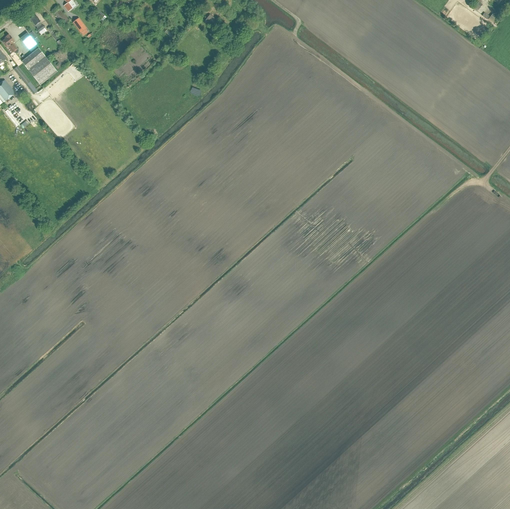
[(65,0),(66,1),(62,3),(66,8),(71,5),(69,2),(72,0),(65,0)]
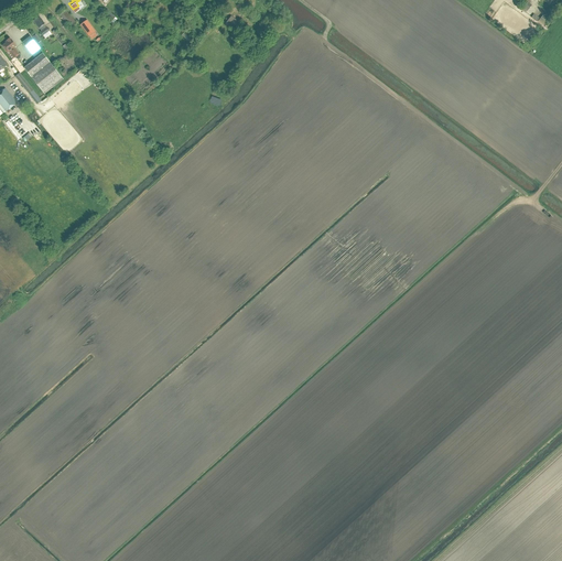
[(520,3),(519,7),(523,10),(529,2),(527,0),(522,0),(520,3)]
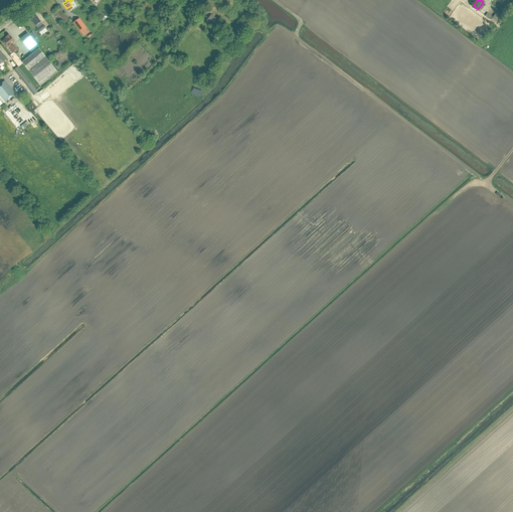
[(68,18),(58,6),(52,11),(62,23),(68,18)]
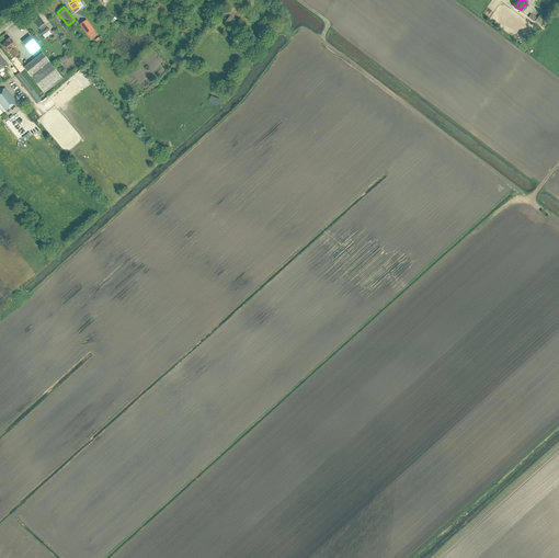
[(43,21),(37,13),(31,18),(36,25),(40,29),(38,29),(41,33),(47,27),(44,24),(42,22),(43,21)]
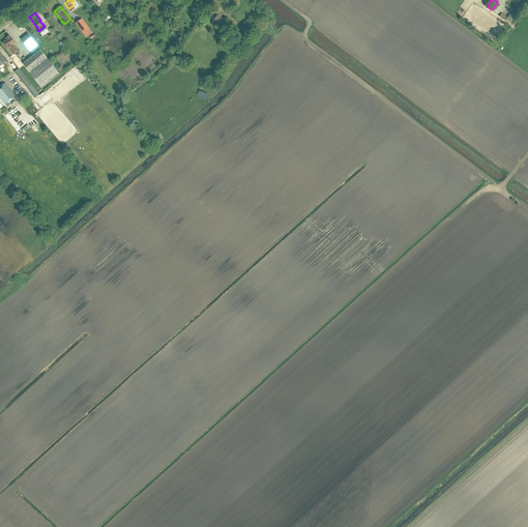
[(215,21),(213,23),(217,26),(223,19),(215,12),(211,18),(214,20),(215,21)]
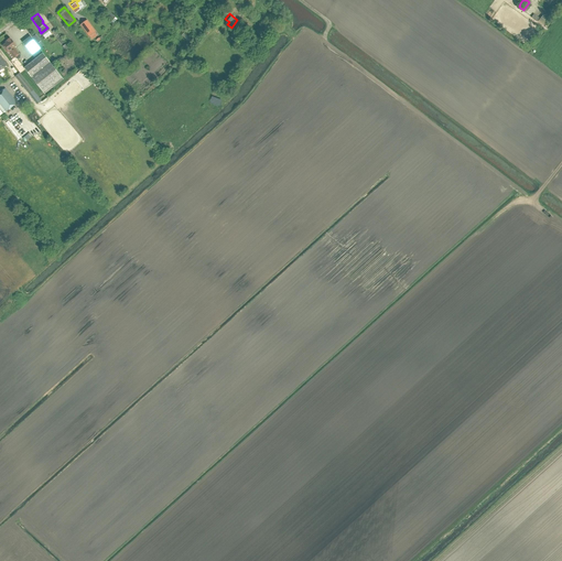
[(77,25),(87,38),(94,32),(84,20),(77,25)]
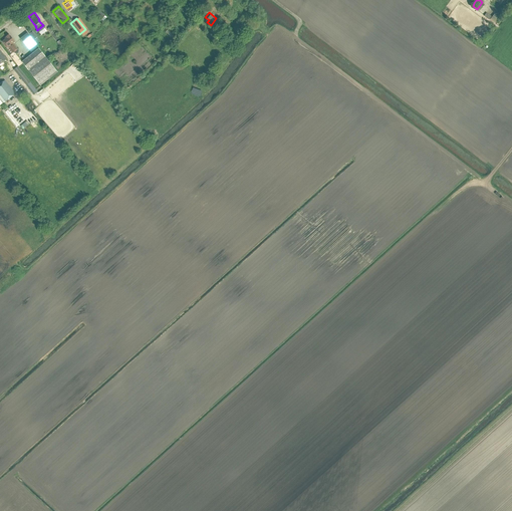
[(56,35),(48,24),(45,26),(53,37),(56,35)]
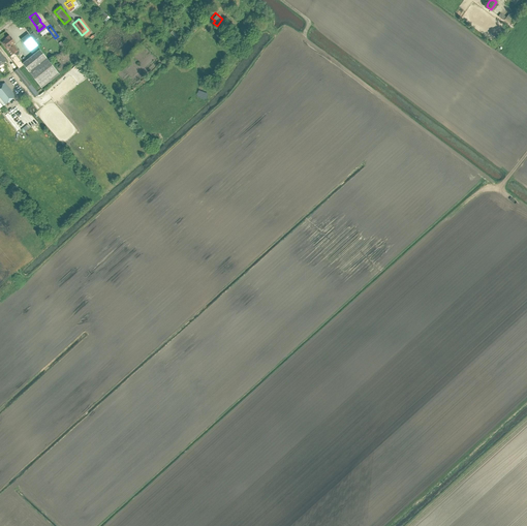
[(58,71),(26,31),(19,36),(28,49),(32,47),(34,50),(21,60),(40,86),(58,71)]
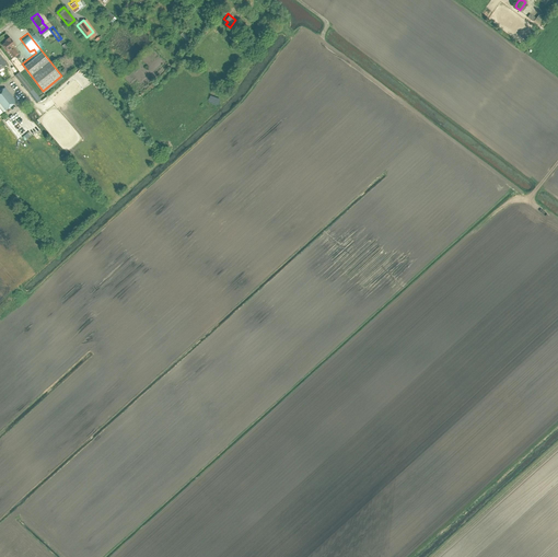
[(9,36),(8,35),(4,37),(3,38),(3,39),(0,42),(6,49),(4,49),(10,57),(13,54),(14,55),(15,55),(16,55),(18,54),(18,53),(18,51),(18,50),(12,44),(14,43),(9,36)]
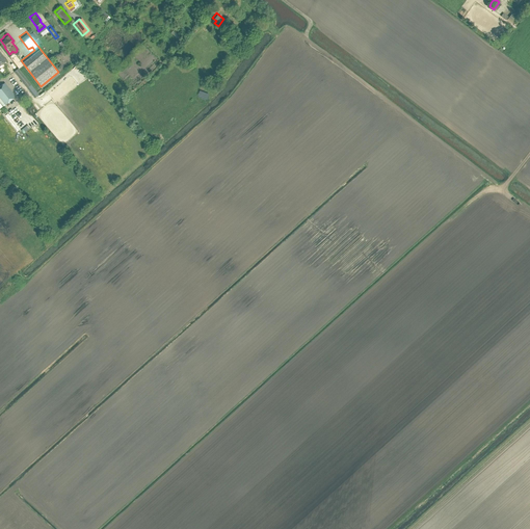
[(29,82),(17,65),(12,70),(25,85),(29,82)]
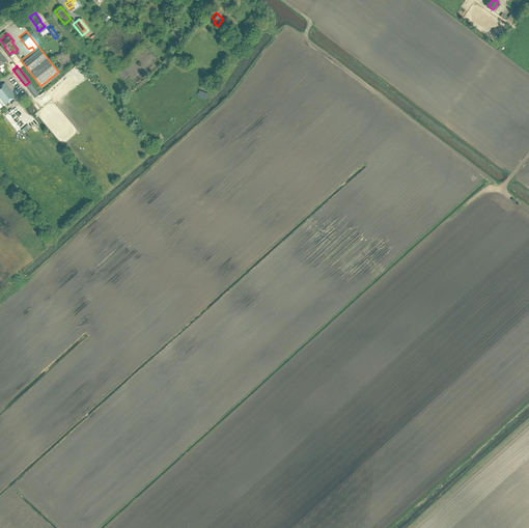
[(3,80),(0,82),(0,98),(4,103),(15,94),(3,80)]
